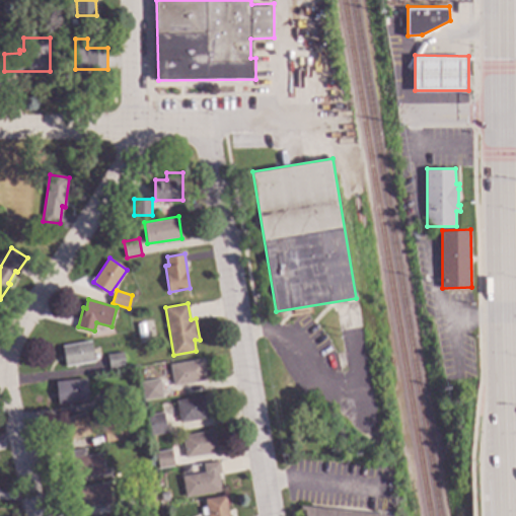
[(94,360),(67,365),(64,345),(91,340),(94,360)]
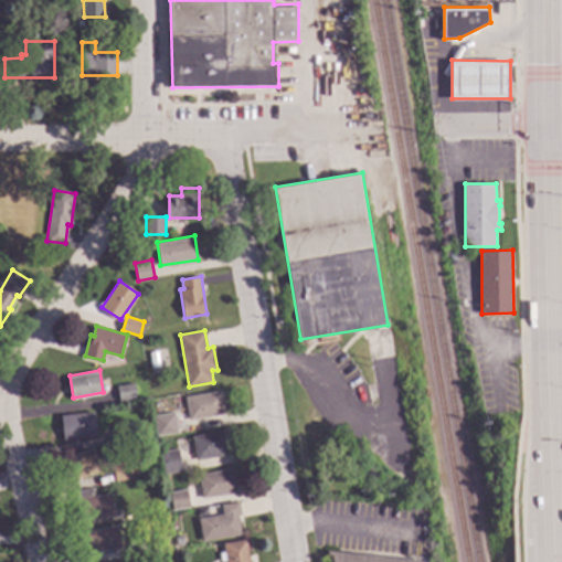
[(138,399),(120,401),(117,385),(135,382),(138,399)]
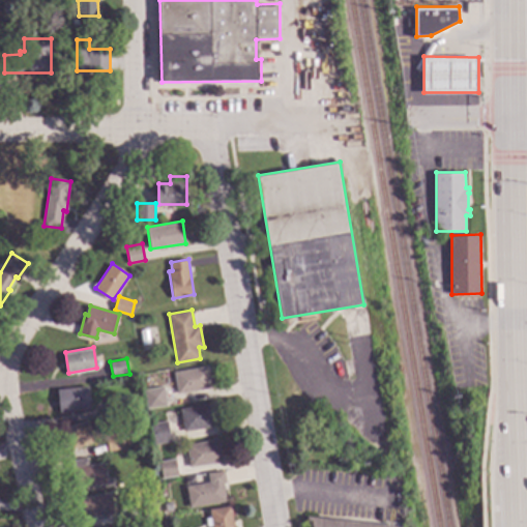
[(211,386),(178,392),(174,371),(207,366),(211,386)]
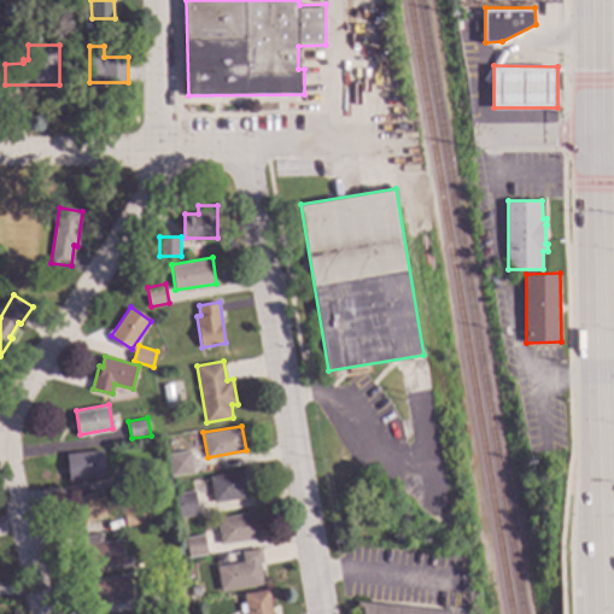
[(106,477),(70,480),(68,454),(104,450),(106,477)]
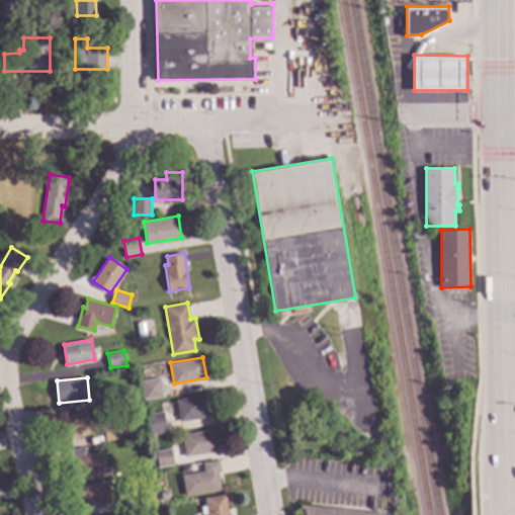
[(163,396),(145,399),(142,380),(160,377),(163,396)]
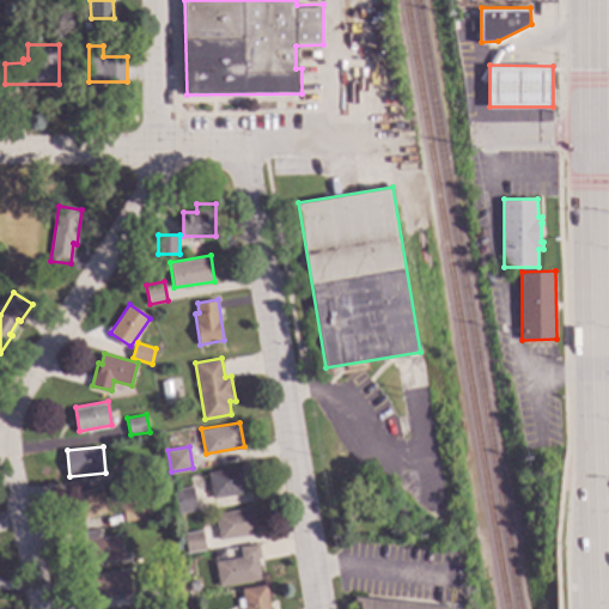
[(251,481),(250,482),(251,491),(213,498),(208,472),(248,466),(251,481)]
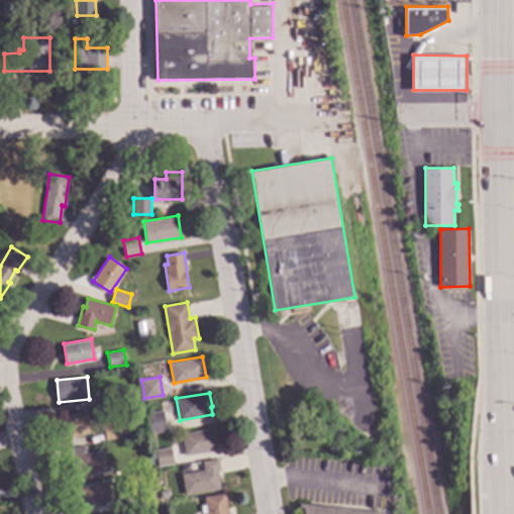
[(92,430),(63,439),(57,419),(85,410),(92,430)]
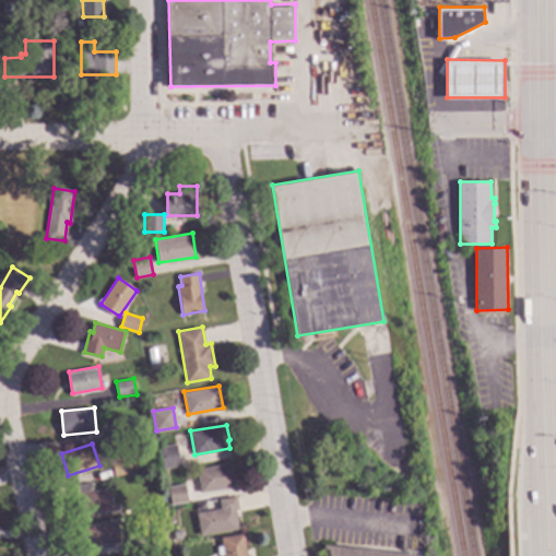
[(180,464),(163,468),(160,447),(177,444),(180,464)]
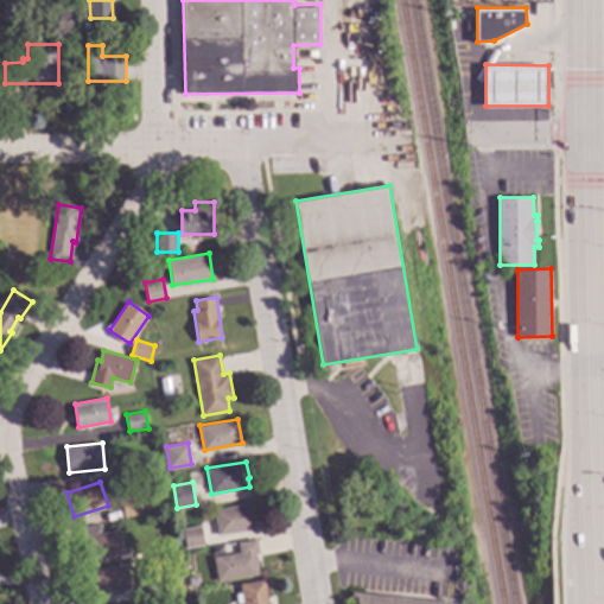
[(144,513),(125,516),(121,498),(140,495),(144,513)]
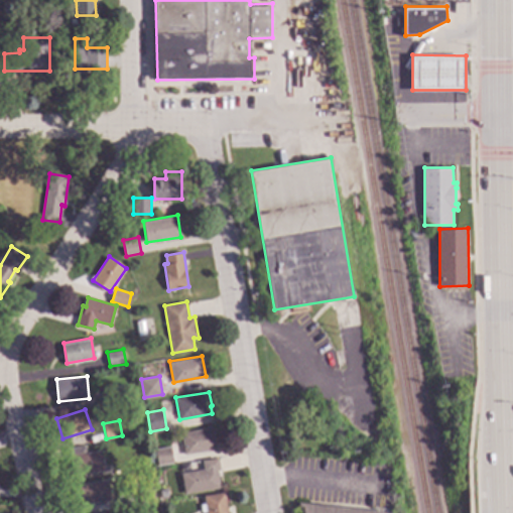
[(217,449),(185,454),(181,432),(214,427),(217,449)]
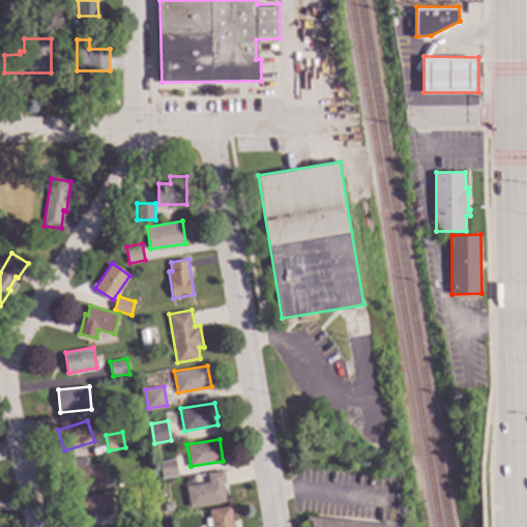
[(89,465),(104,463),(107,482),(78,487),(75,469),(70,469),(69,460),(88,458),(89,465)]
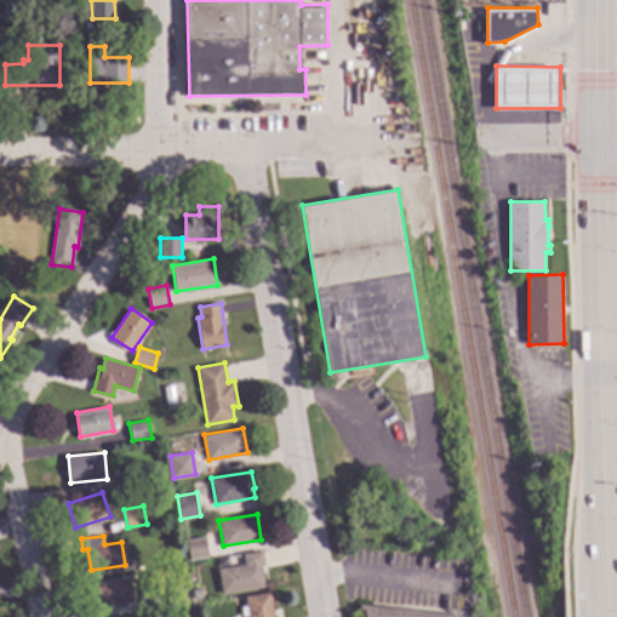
[(210,555),(190,559),(188,540),(206,537),(210,555)]
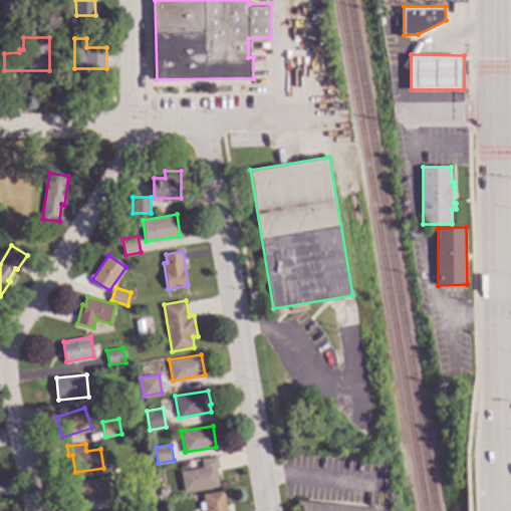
[(220,467),(217,467),(220,485),(185,491),(182,471),(204,467),(202,459),(218,456),(220,467)]
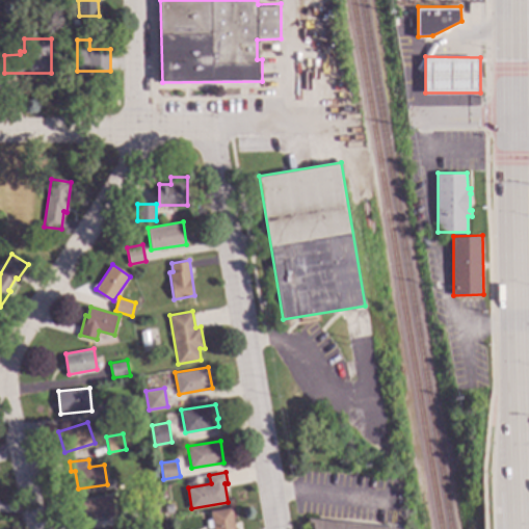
[(208,481),(201,482),(200,475),(207,474),(208,481)]
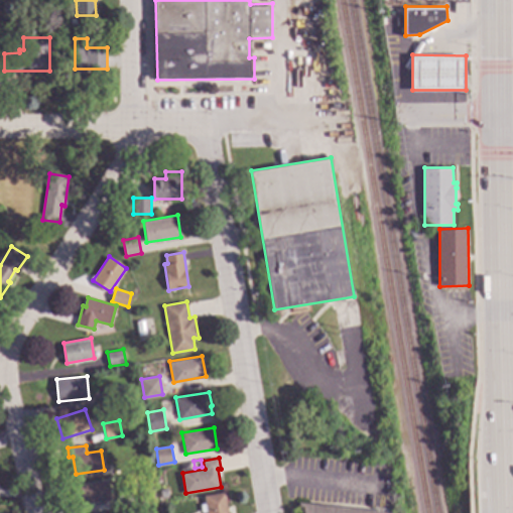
[(112,499),(83,504),(80,484),(108,479),(112,499)]
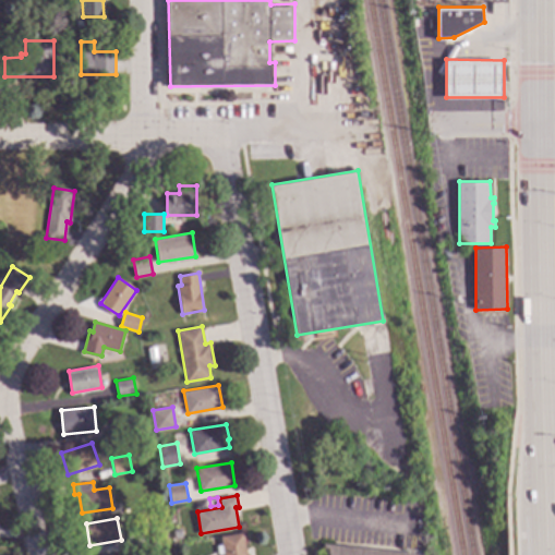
[(170,541),(153,544),(151,531),(168,528),(170,541)]
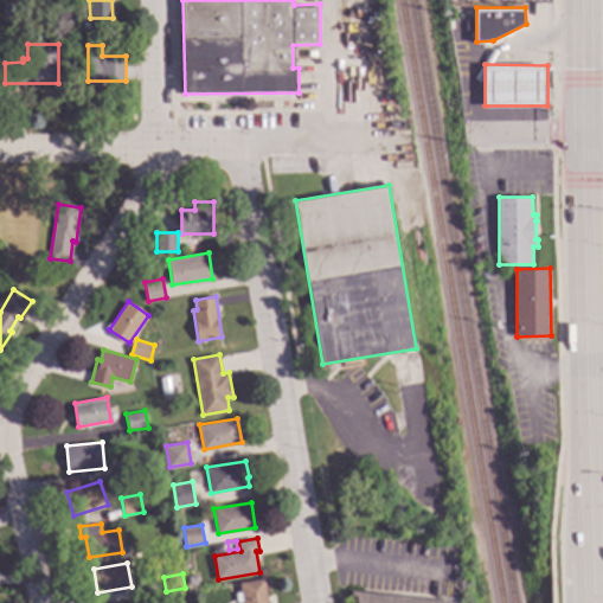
[(199,582),(191,584),(188,575),(198,573),(199,582)]
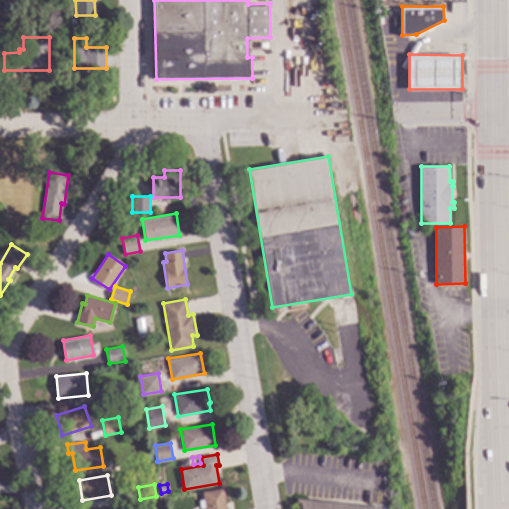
[(226,508),(205,508),(203,492),(223,489),(226,508)]
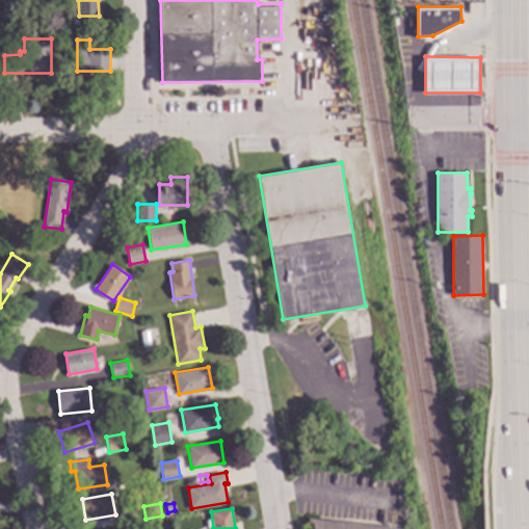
[(405,527),(404,528),(311,528),(309,518),(405,527)]
